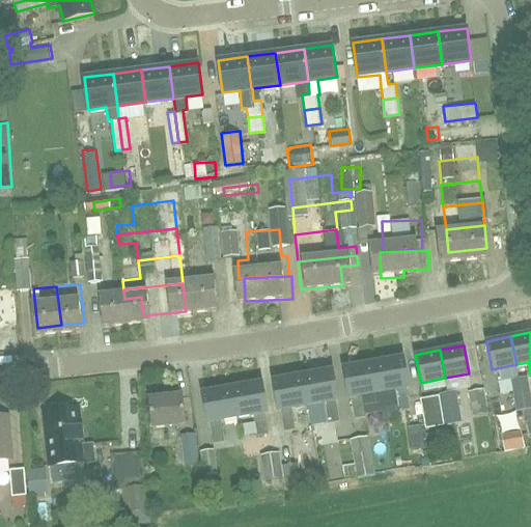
[(400,357),(373,362),(382,411),(399,408),(410,407),(409,404),(406,386),(408,386),(402,357),(400,357)]
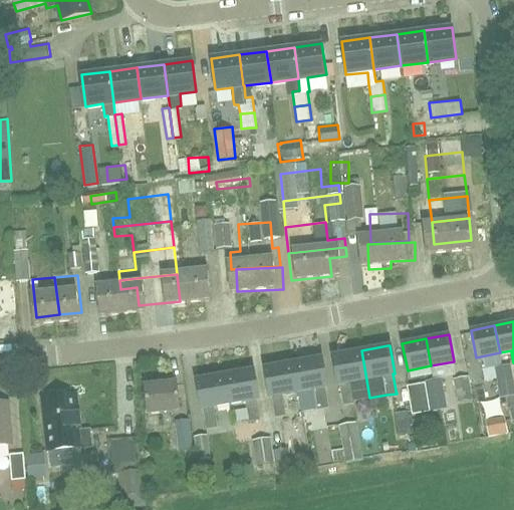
[(369,398),(361,350),(335,355),(335,354),(333,355),(337,384),(340,383),(343,400),(342,400),(343,403),(353,401),(353,400),(369,398)]
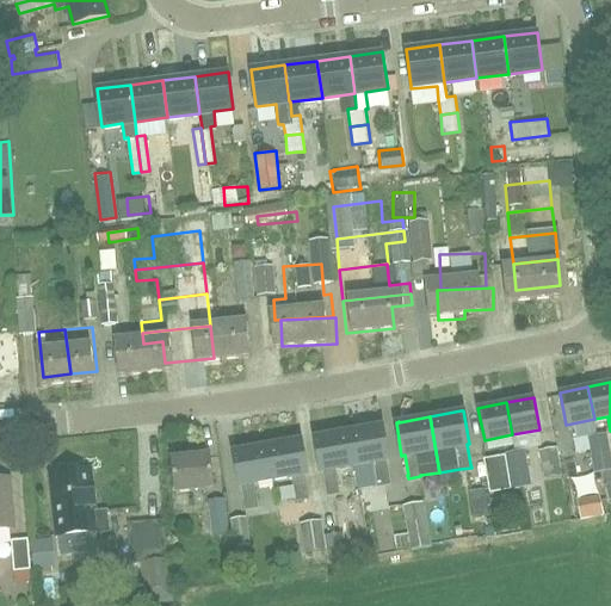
[(380,425),(349,431),(355,464),(357,483),(377,480),(378,483),(390,482),(389,478),(386,458),(388,458),(382,425),(380,425)]
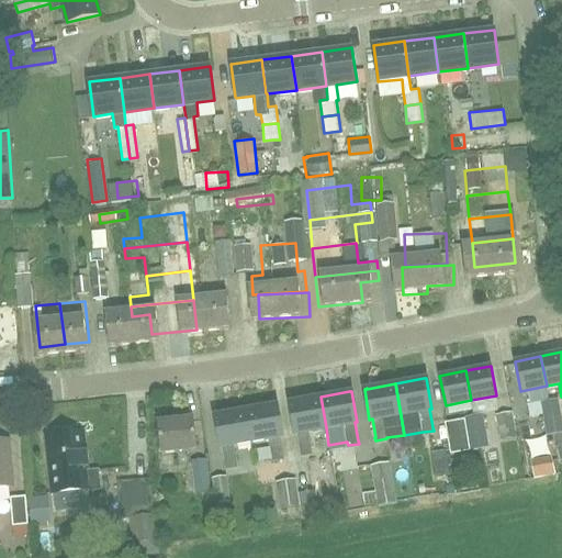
[(326,427),(321,397),(292,402),(292,401),(289,402),(294,433),(298,432),(301,450),(300,450),(301,454),(312,452),(308,431),(326,427)]
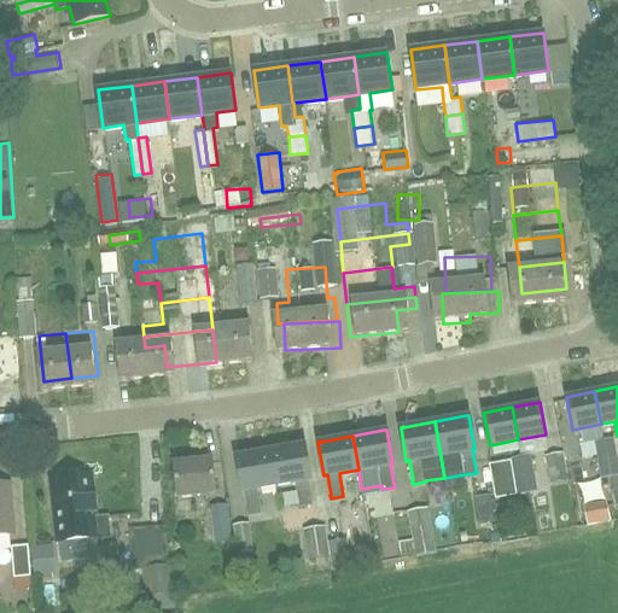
[(617,459),(613,436),(604,438),(611,474),(617,473),(617,459)]
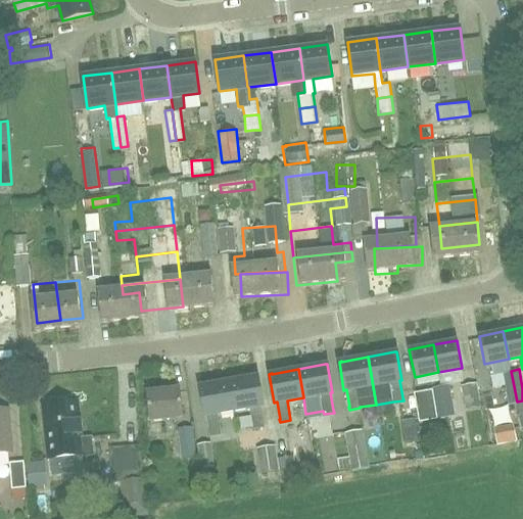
[(511,371),(503,372),(509,404),(517,402),(511,371)]
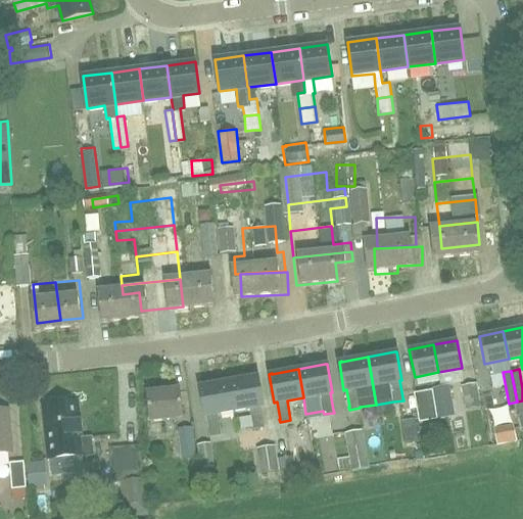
[(255,376),(229,381),(234,410),(250,407),(253,426),(264,425),(264,422),(263,422),(259,405),(263,405),(257,376),(255,376)]
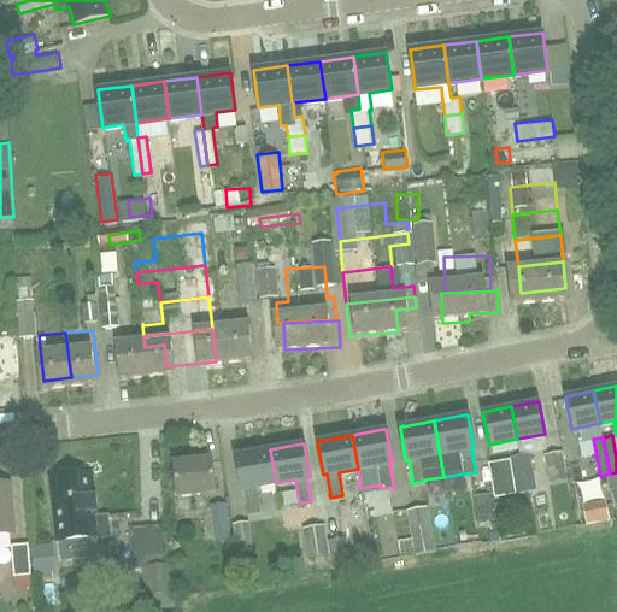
[(550,481),(566,477),(563,448),(544,452),(550,481)]
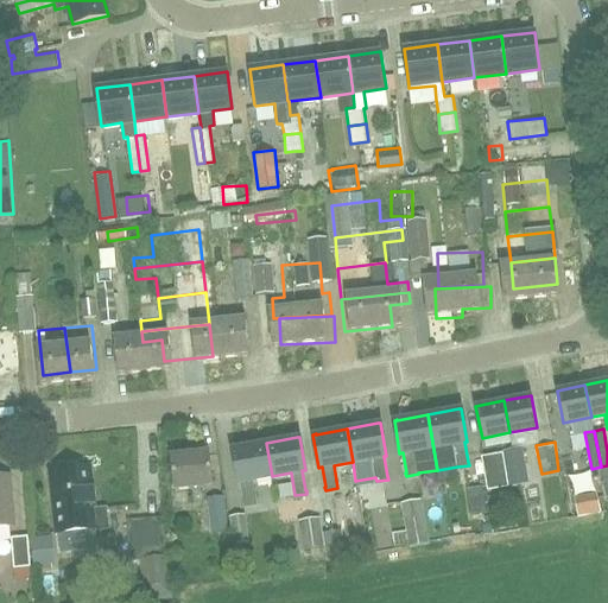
[(272,476),(266,443),(234,449),(234,448),(232,449),(238,482),(240,481),(244,501),(244,505),(257,502),(252,480),(272,476)]
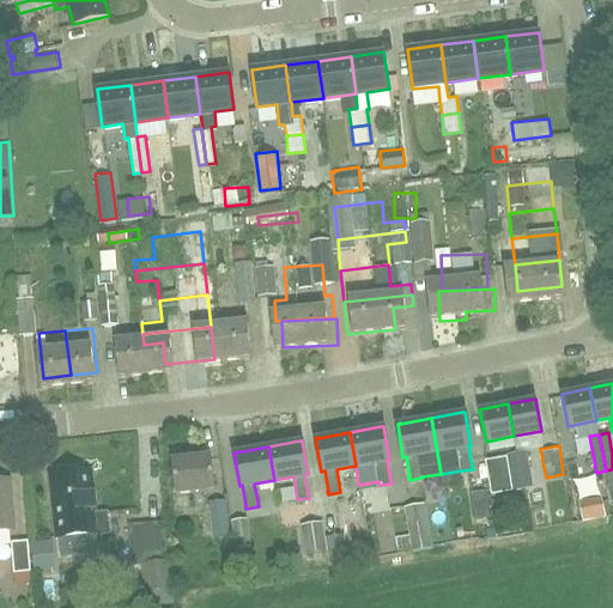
[(516,450),(523,487),(534,485),(526,448),(516,450)]
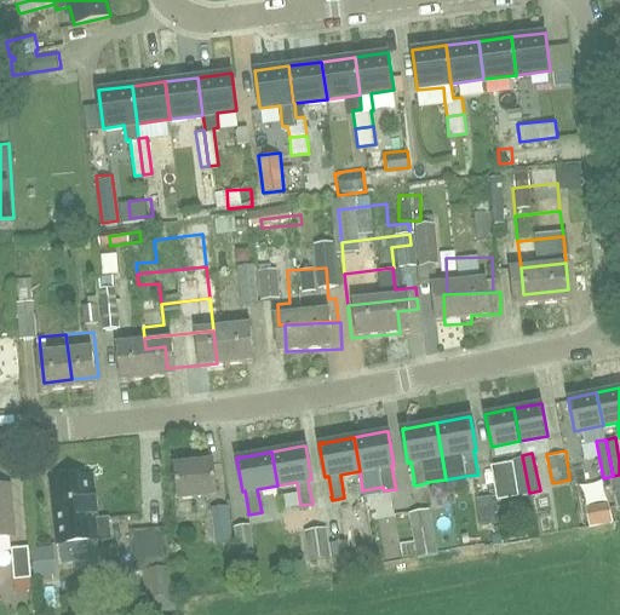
[(520,494),(529,493),(522,455),(512,458),(520,494)]
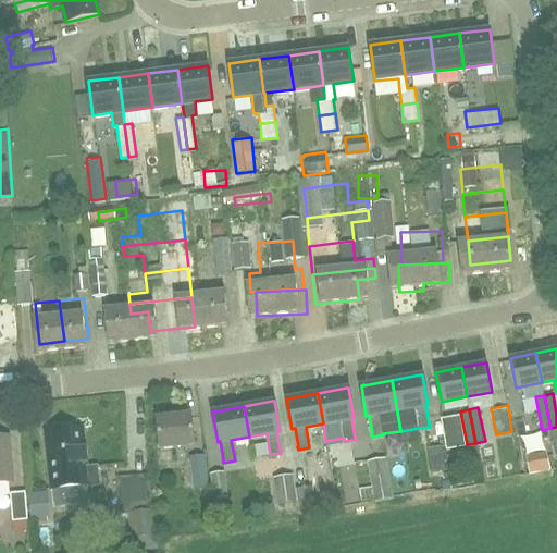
[(192,413),(157,417),(160,446),(176,445),(177,461),(189,458),(187,444),(195,443),(192,413)]
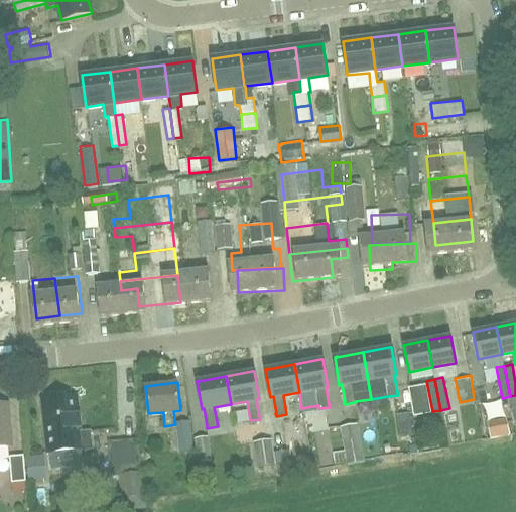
[(46,450),(83,446),(83,448),(93,448),(91,428),(81,429),(78,394),(41,397),(46,450)]
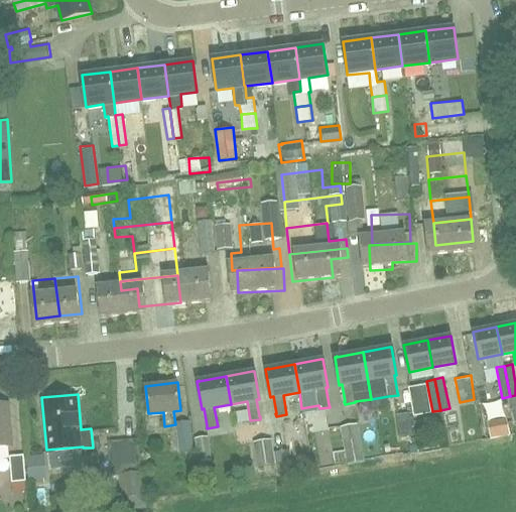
[(377,401),(361,402),(362,416),(378,415),(377,401)]
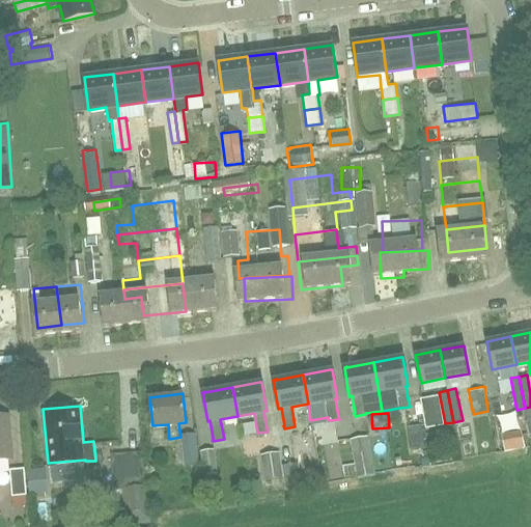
[(0,458),(11,458),(7,414),(0,414),(0,458)]
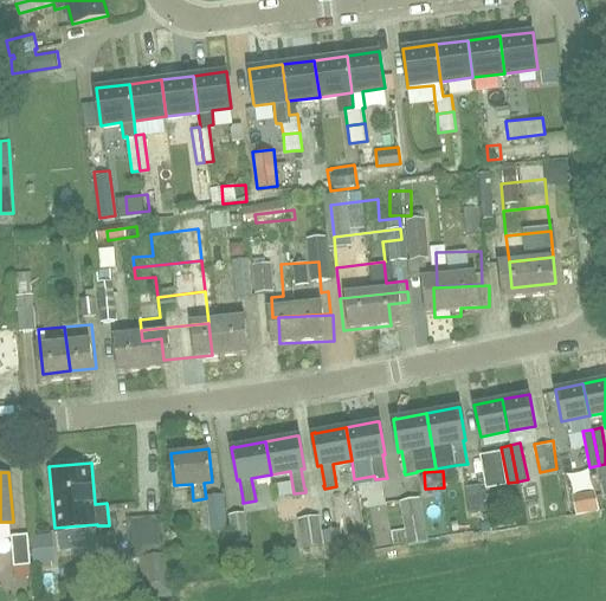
[(482,483),(465,485),(469,511),(485,509),(482,483)]
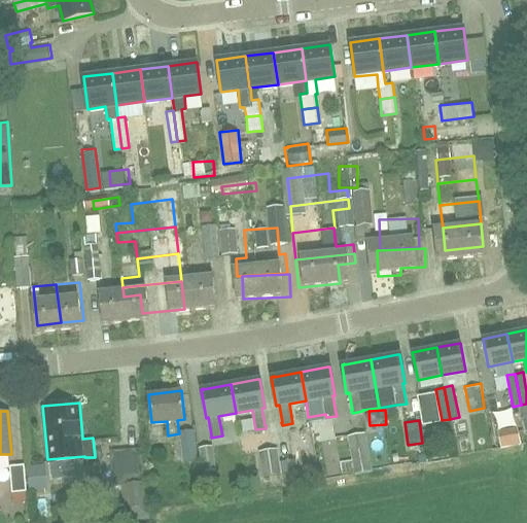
[(197,459),(194,427),(179,429),(183,461),(197,459)]
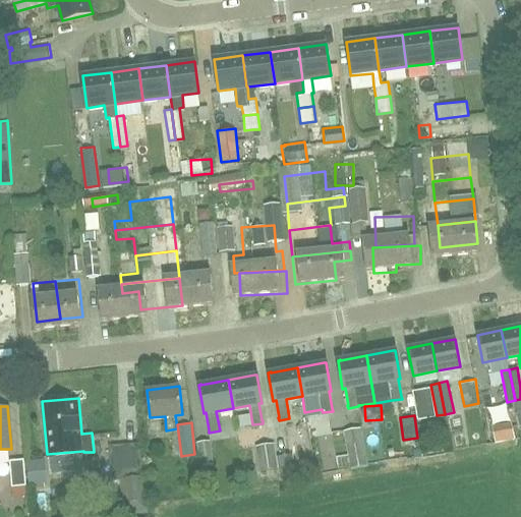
[(493,425),(496,440),(513,437),(511,422),(493,425)]
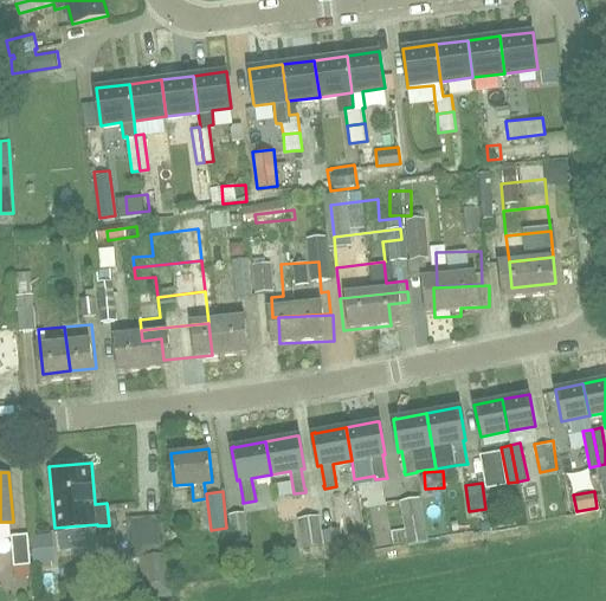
[(419,496),(399,499),(407,542),(426,538),(419,496)]
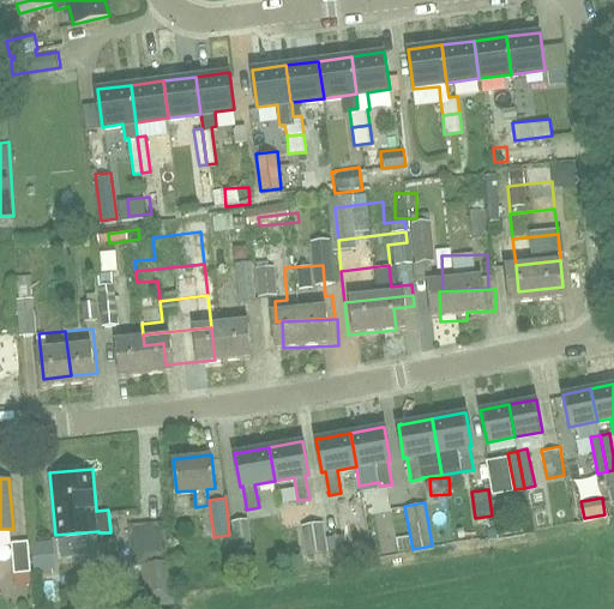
[(383,550),(398,547),(390,505),(374,507),(383,550)]
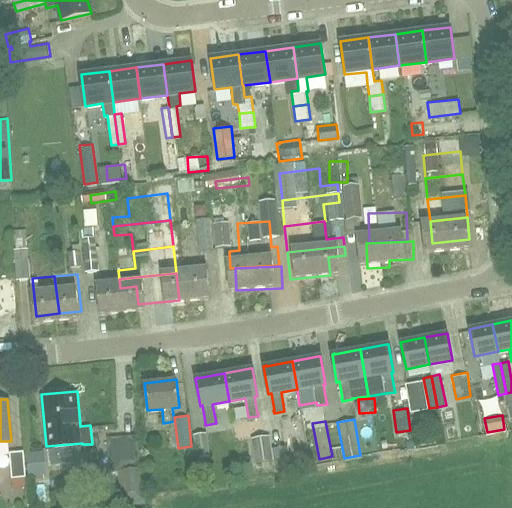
[(206,431),(193,433),(197,457),(210,455),(206,431)]
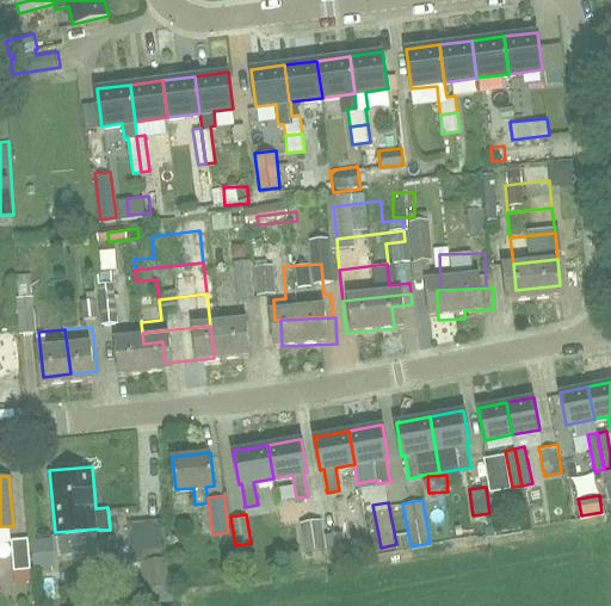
[(326,546),(322,518),(300,521),(303,550),(326,546)]
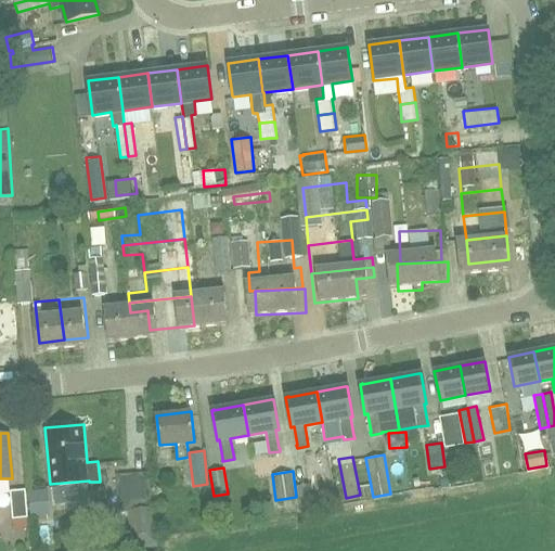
[(317,507),(311,482),(295,484),(298,509),(317,507)]
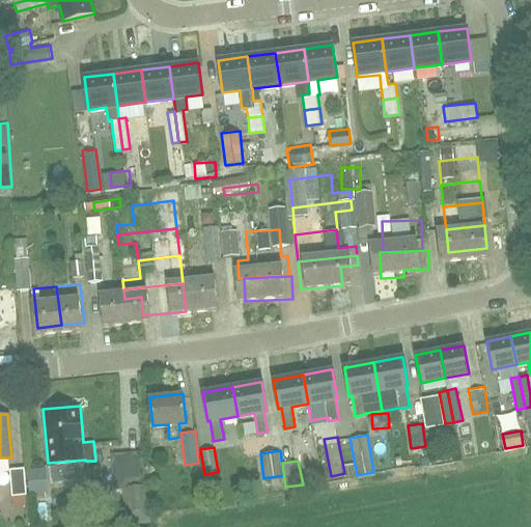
[(24,468),(26,487),(28,487),(29,499),(46,497),(45,484),(43,466),(26,468),(24,468)]
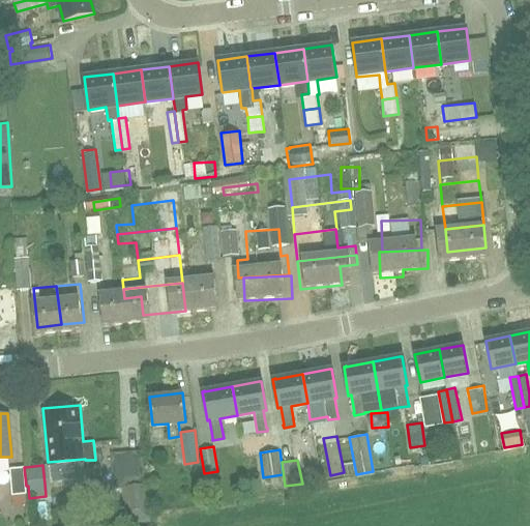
[(26,492),(26,486),(24,467),(24,466),(9,467),(11,493),(26,492)]
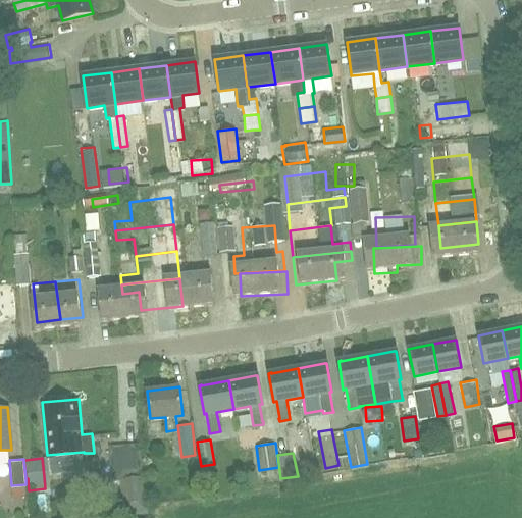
[(142,476),(120,478),(123,514),(147,512),(146,502),(144,476),(142,476)]
